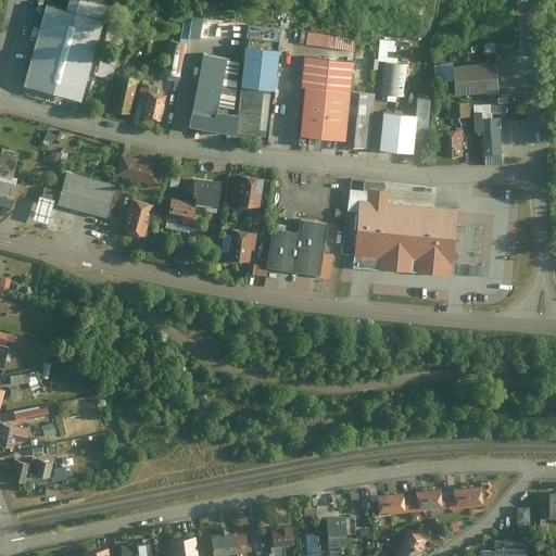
[(41,11),(19,86),(64,99),(68,84),(81,88),(95,45),(77,39),(81,23),(41,11)]
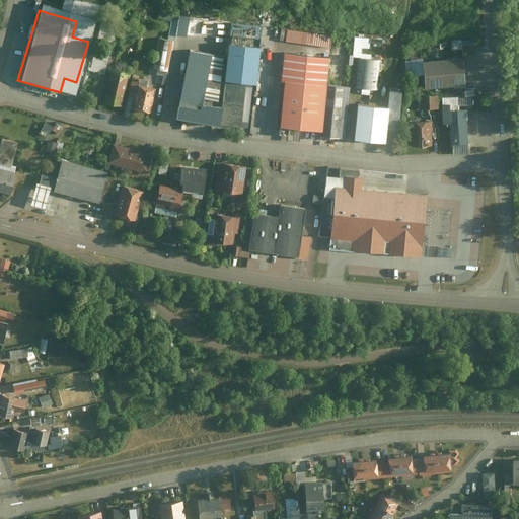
[(156,67),(171,69),(175,33),(199,36),(202,17),(161,12),(160,18),(171,19),(169,38),(160,36),(156,67)]
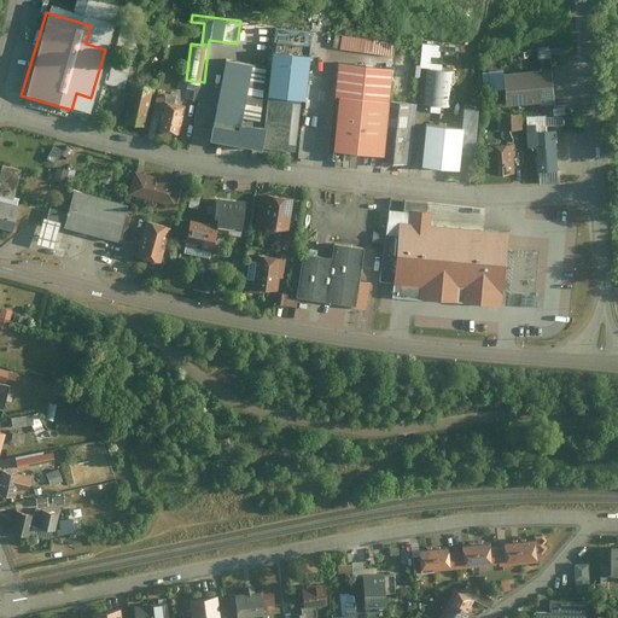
[(134,29),(130,28),(132,22),(126,21),(121,41),(129,44),(134,29)]
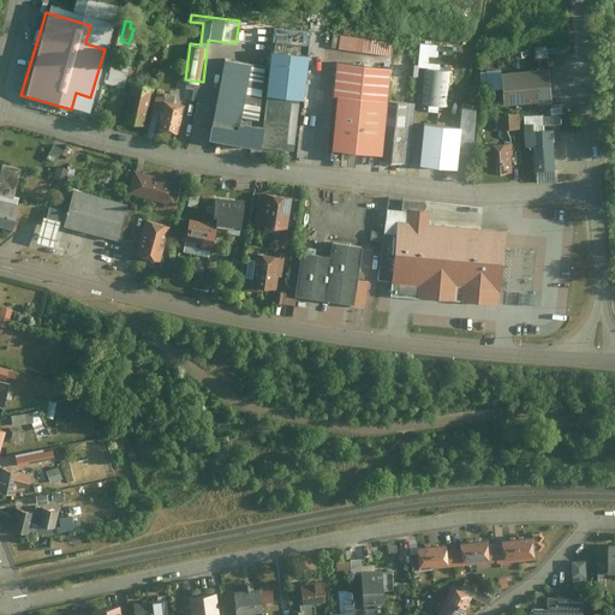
[(335,31),(333,46),(369,52),(371,36),(335,31)]
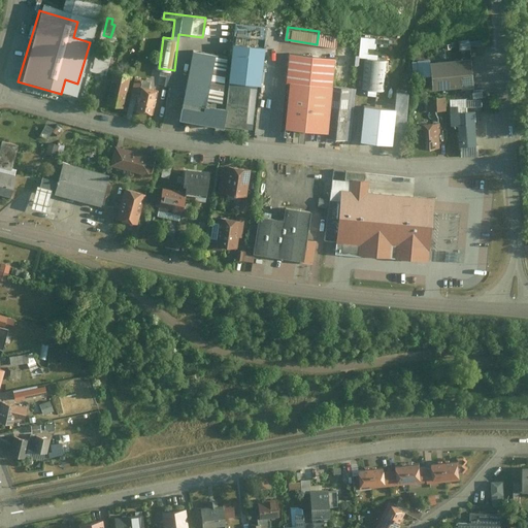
[(233,31),(230,52),(261,57),(264,35),(233,31)]
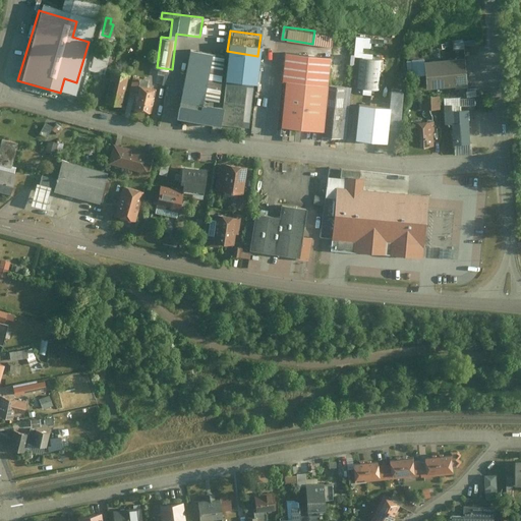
[(457,48),(467,47),(466,38),(457,38),(457,48)]
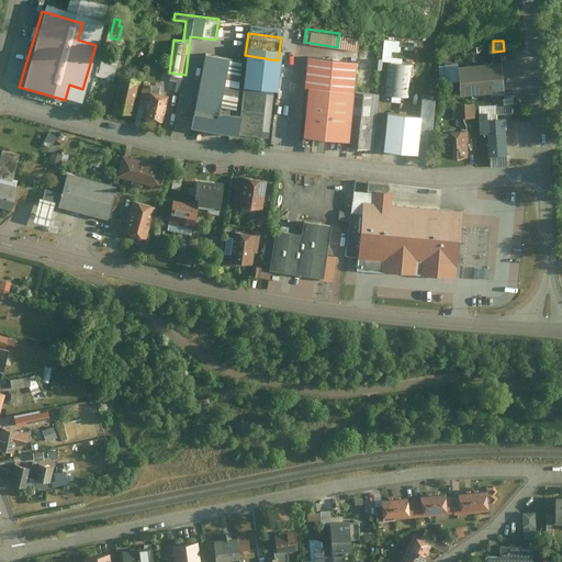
[(119,56),(101,52),(96,77),(112,81),(119,56)]
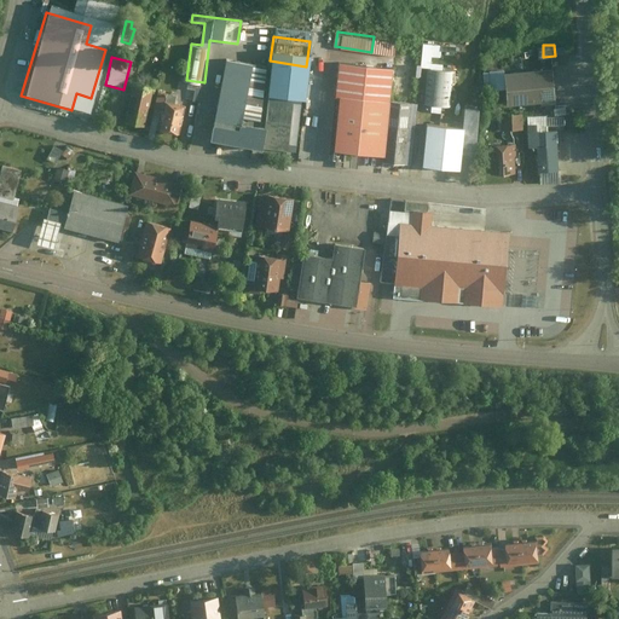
[(270,61),(267,61),(265,70),(270,71),(266,100),(294,105),(300,108),(306,67),(270,61)]
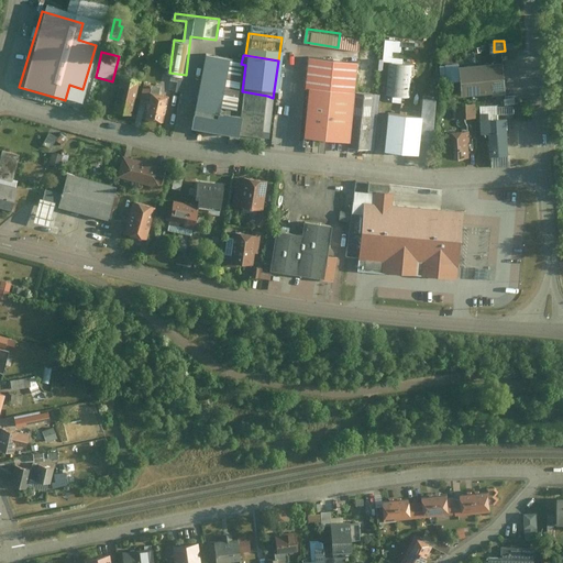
[(356,62),(307,56),(304,87),(305,88),(351,92),(353,92),(356,62)]
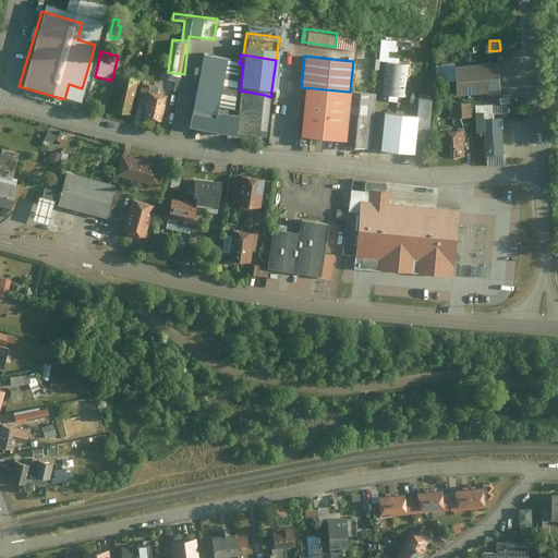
[(221,61),(195,57),(184,123),(186,123),(184,134),(215,140),(216,134),(223,135),(222,138),(227,140),(227,136),(234,137),(233,142),(258,145),(265,95),(240,91),(243,64),(239,63),(221,61)]
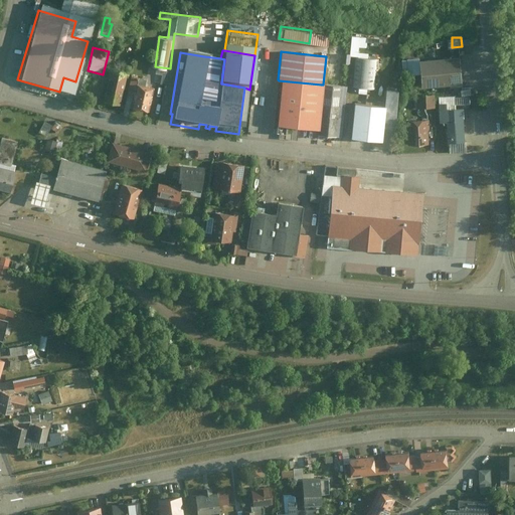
[(376,58),(355,56),(353,84),(373,86),(374,75),(379,75),(379,63),(375,62),(376,58)]
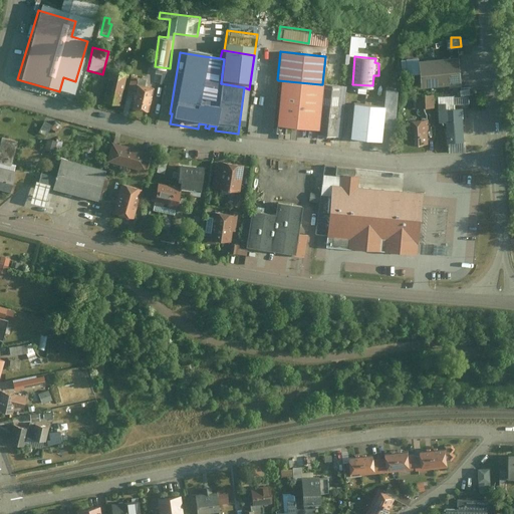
[(458,58),(416,61),(418,88),(460,86),(458,58)]
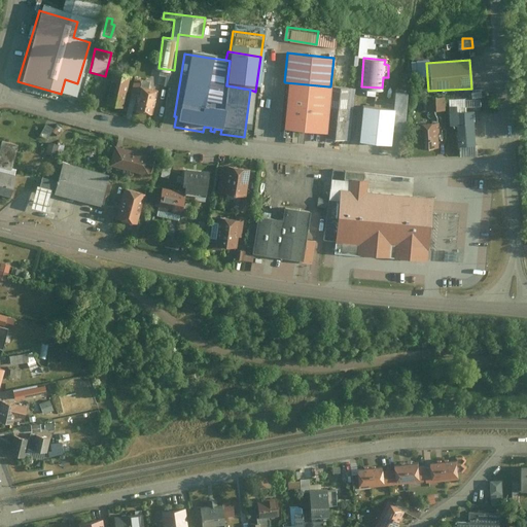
[(130,74),(111,70),(105,103),(123,107),(130,74)]
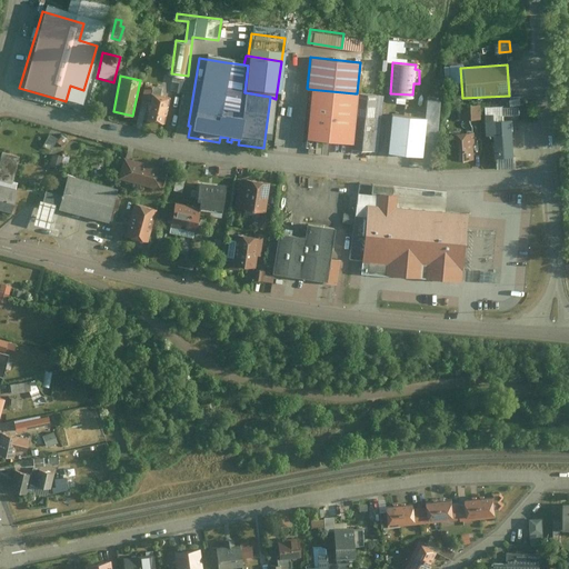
[(151,92),(160,95),(162,87),(145,82),(140,103),(148,105),(151,92)]
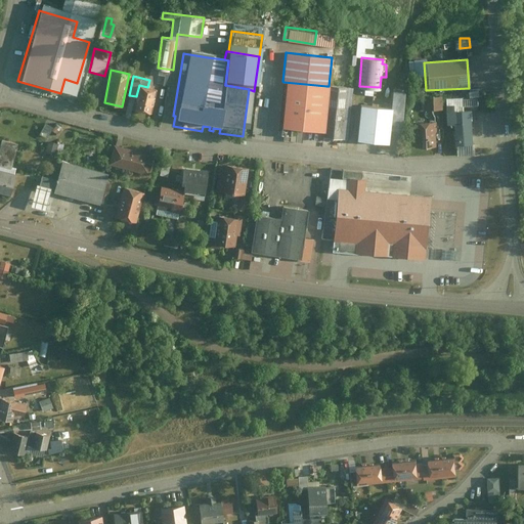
[(326,86),(284,82),(277,135),(290,136),(291,131),(302,132),(321,134),(326,86)]
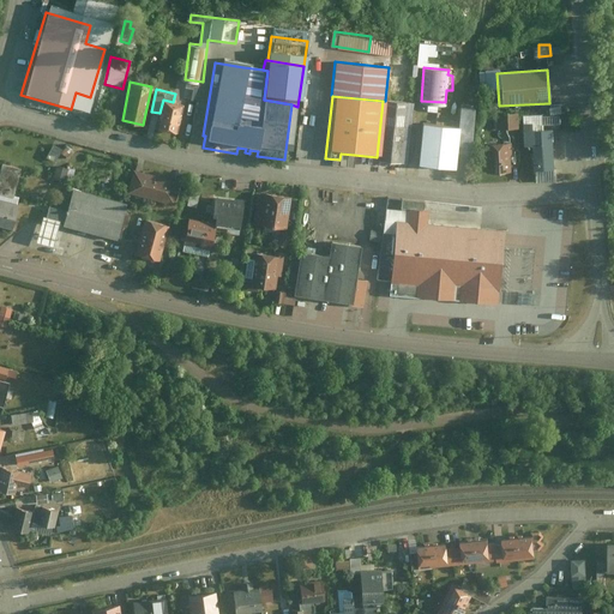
[(173,102),(163,100),(160,113),(157,128),(179,132),(184,103),(173,102)]
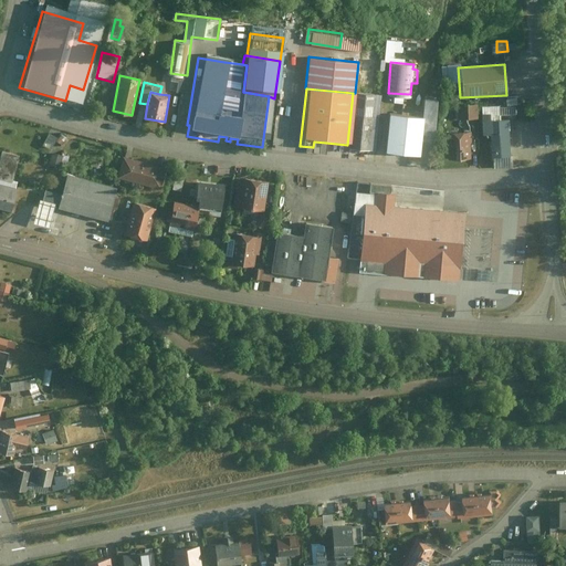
[(355,93),(353,93),(347,145),(370,148),(376,95),(355,93)]
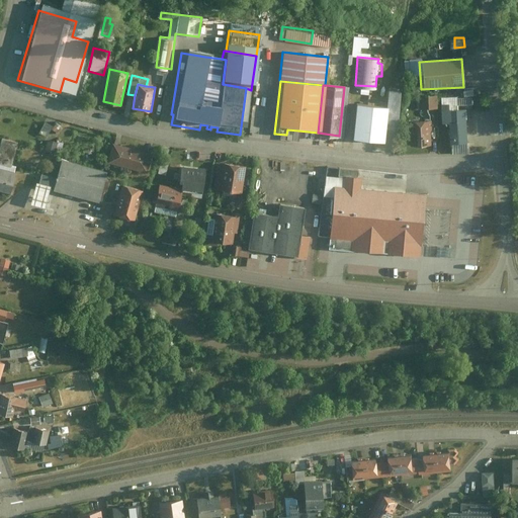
[(435,95),(417,96),(418,109),(436,108),(435,95)]
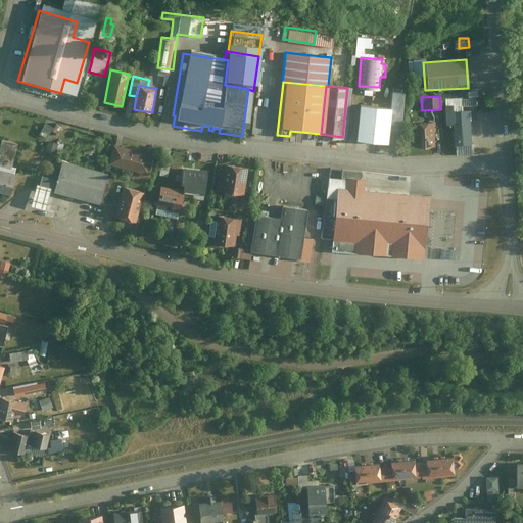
[(463,98),(444,98),(444,105),(452,104),(452,105),(453,110),(463,110),(463,98)]
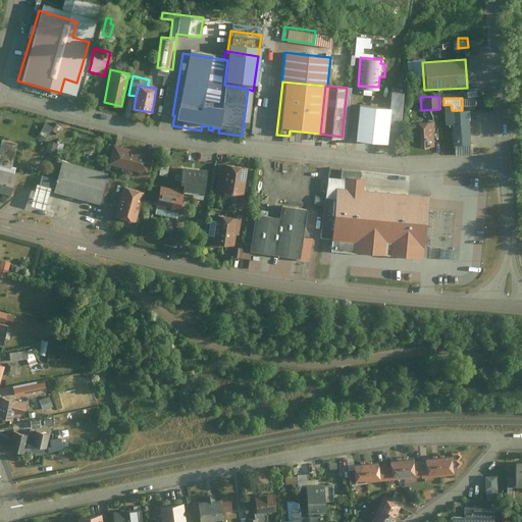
[(388,108),(359,105),(356,141),(385,144),(388,108)]
